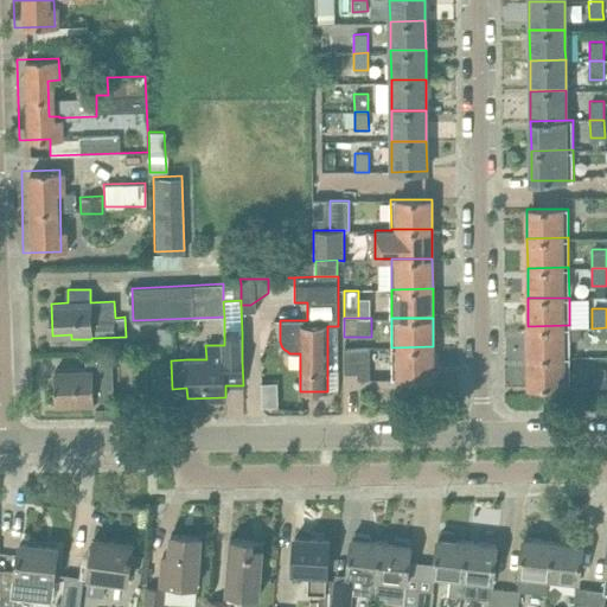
[(569,325),(528,326),(528,356),(569,356),(569,338),(580,338),(580,327),(569,327),(569,325)]
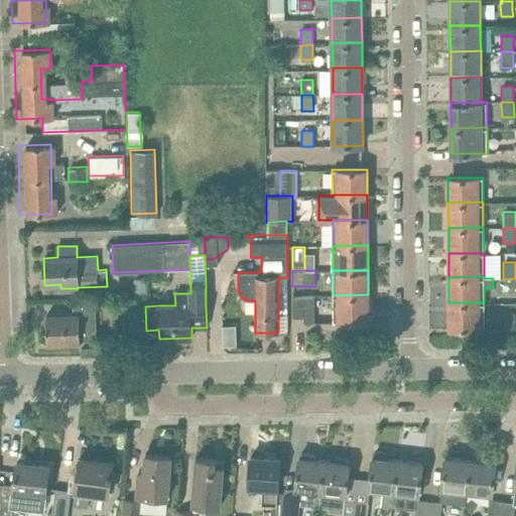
[(368,294),(333,295),(333,301),(333,321),(368,321),(368,294)]
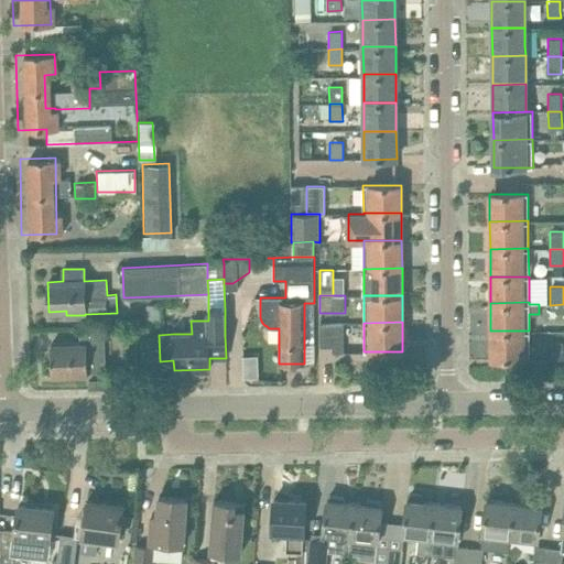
[(344,351),(343,324),(320,325),(320,347),(332,347),(332,353),(344,351)]
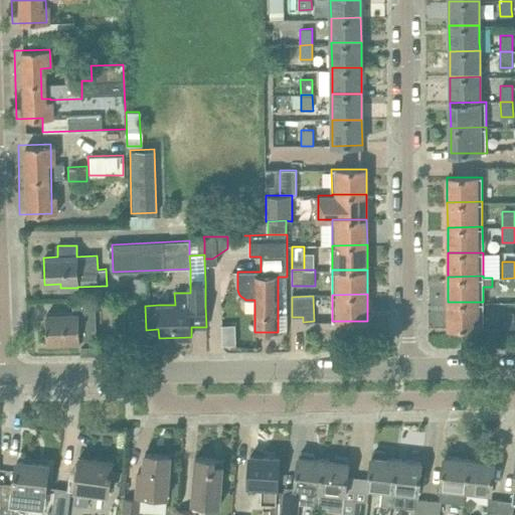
[(73,314),(46,315),(47,343),(80,342),(80,339),(97,339),(95,301),(73,302),(73,314)]
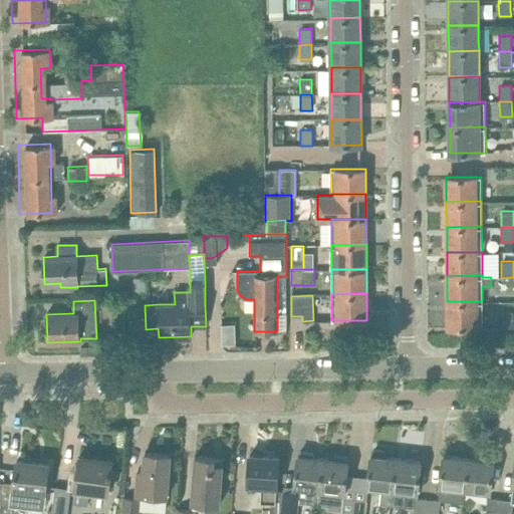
[(482,301),(447,301),(448,328),(483,327),(483,307),(482,301)]
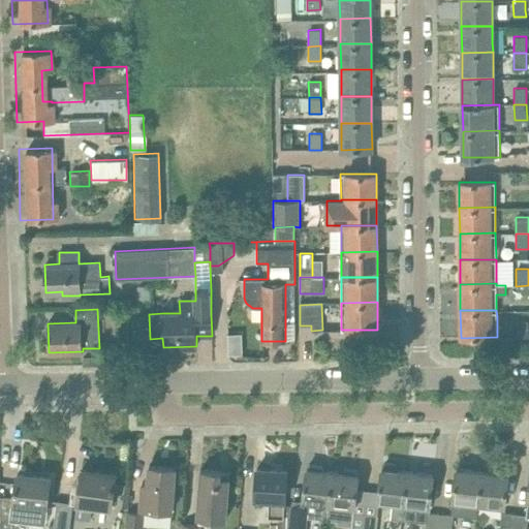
[(518,323),(518,331),(518,337),(528,337),(528,323),(518,323)]
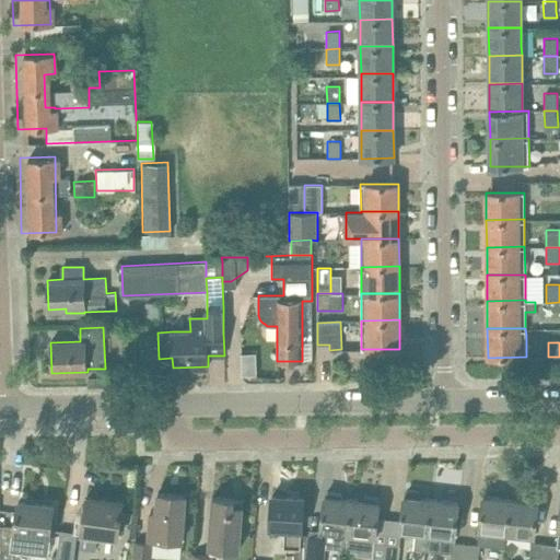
[(406,492),(406,496),(404,496),(400,531),(416,532),(413,548),(424,549),(430,499),(420,498),(420,494),(418,490),(409,490),(406,492)]
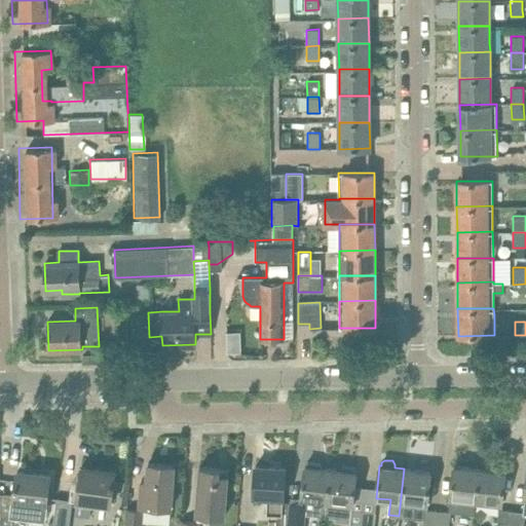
[(306,461),(306,465),(305,465),(301,497),(315,499),(313,515),(325,516),(331,468),(321,467),(321,463),(306,461)]
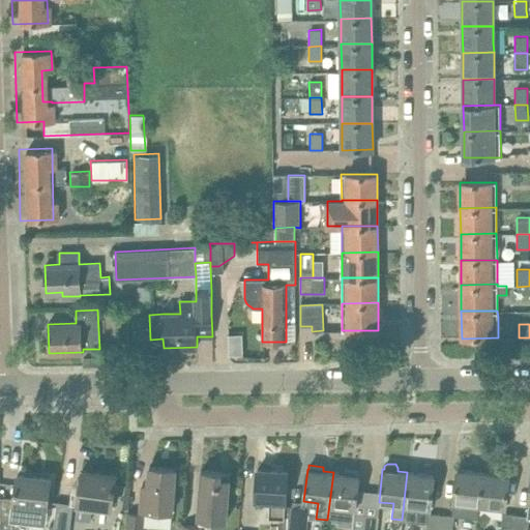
[(143,482),(141,503),(141,509),(172,511),(175,468),(149,466),(148,483),(143,482)]
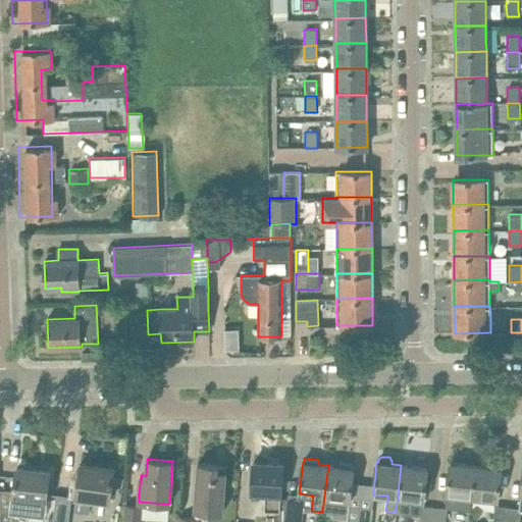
[(346,518),(345,521),(357,521),(360,507),(349,506),(353,468),(352,468),(353,464),(338,462),(337,466),(328,465),(322,512),(332,514),(332,517),(346,518)]
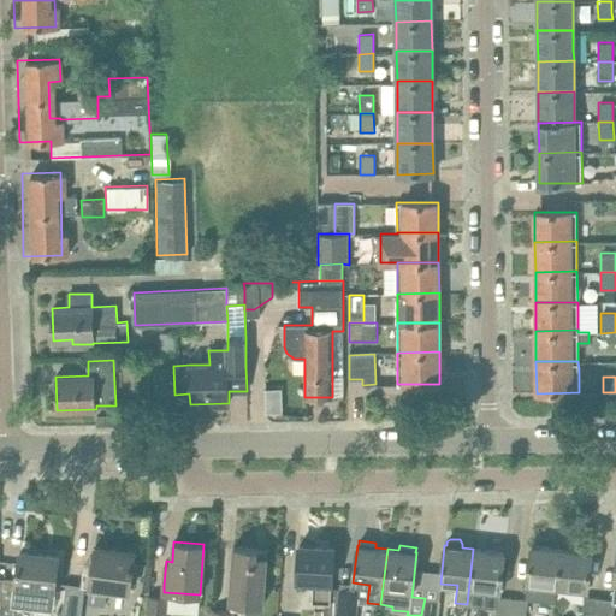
[(527,582),(526,598),(542,600),(556,602),(557,586),(562,549),(532,545),(529,569),(527,582)]
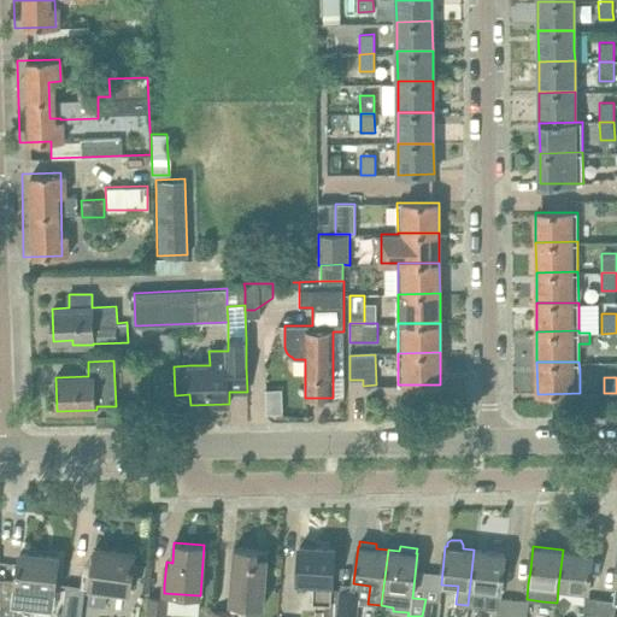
[(95,547),(93,570),(88,605),(106,607),(109,591),(129,594),(130,589),(139,591),(142,564),(134,564),(135,552),(95,547)]
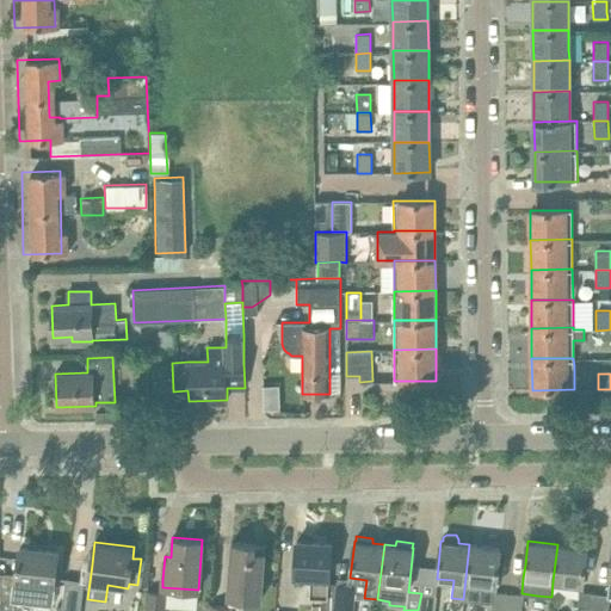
[(296,542),(295,566),(295,573),(309,574),(308,596),(322,597),(321,610),(331,610),(334,584),(328,582),(331,543),(296,542)]
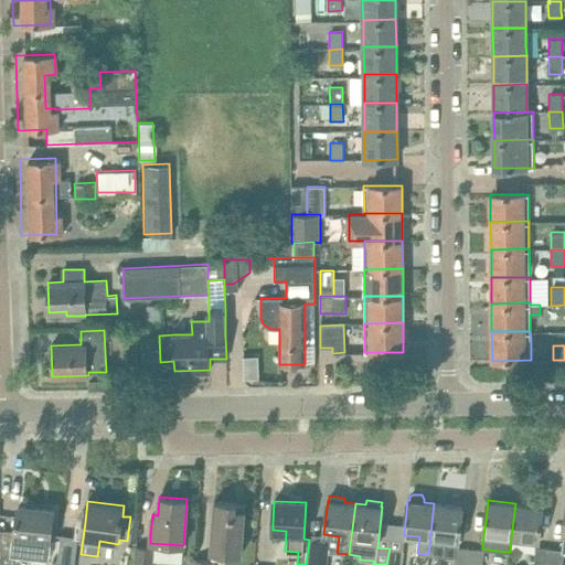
[(211,540),(211,552),(225,553),(242,554),(244,532),(245,510),(234,510),(235,503),(214,502),(213,524),(211,540)]
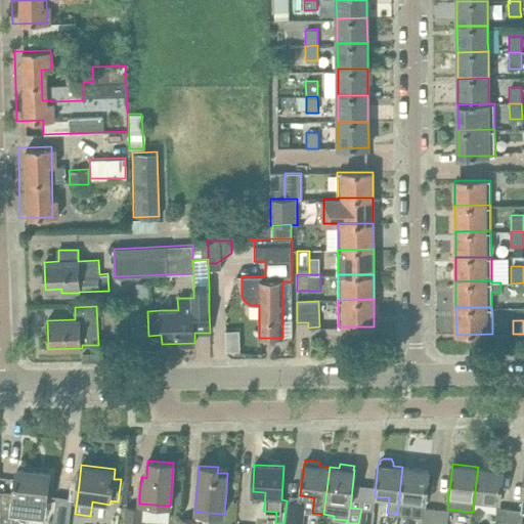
[(399,499),(397,514),(409,516),(422,517),(423,508),(425,508),(425,503),(427,490),(429,470),(402,467),(401,481),(399,499)]
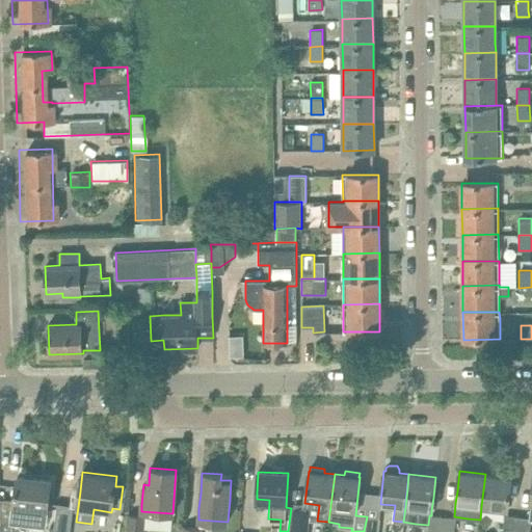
[(485,474),(481,506),(507,509),(511,477),(485,474)]
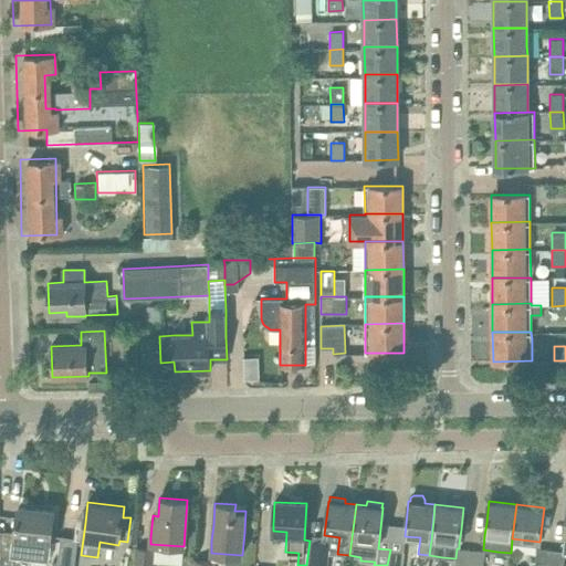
[(16,528),(12,557),(11,565),(28,565),(29,559),(29,558),(30,554),(48,556),(50,541),(52,523),(53,511),(18,506),(16,528)]
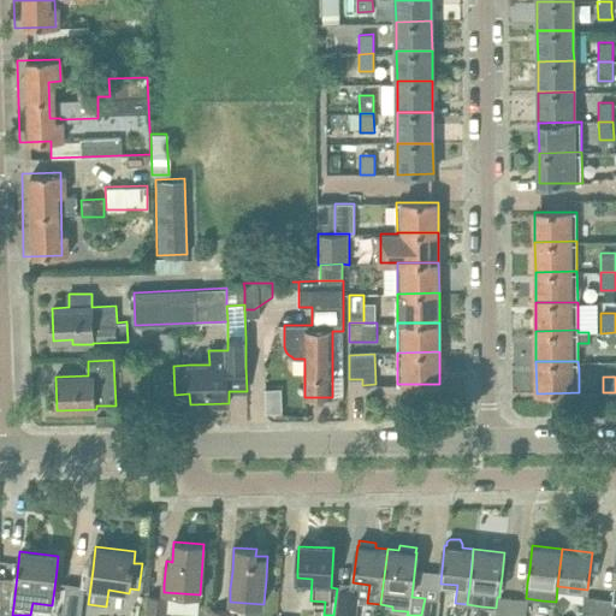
[(81,615),(86,587),(66,585),(66,590),(61,615),(81,615)]
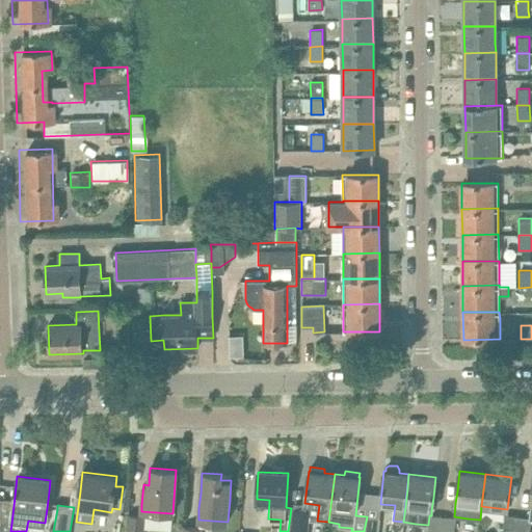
[(306,531),(309,509),(291,508),(288,531),(306,531)]
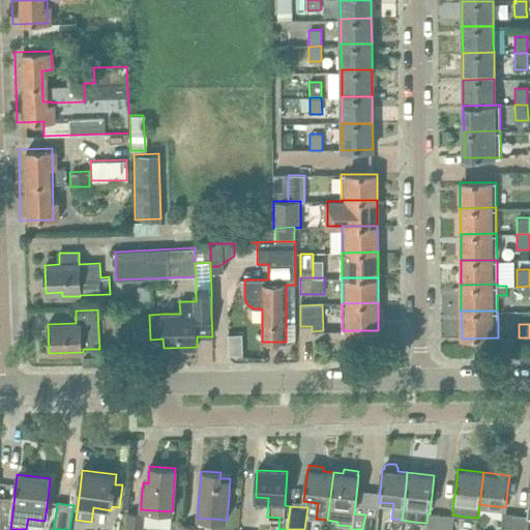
[(502,512),(500,529),(513,529),(516,514),(502,512)]
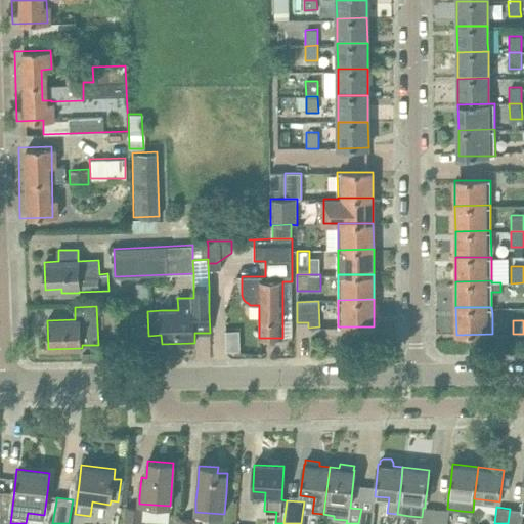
[(125,508),(123,523),(141,523),(143,509),(125,508)]
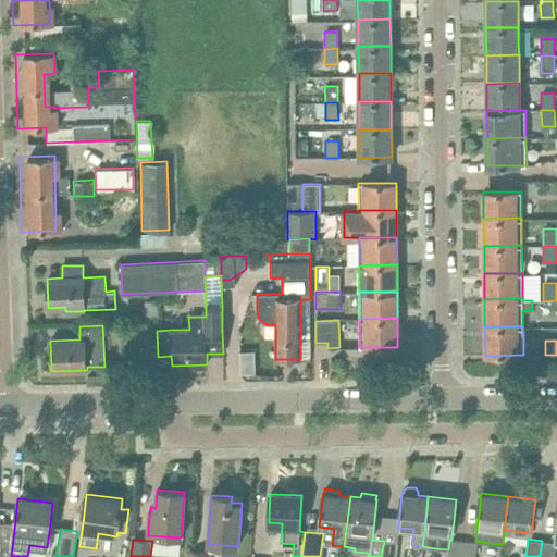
[(448,549),(447,556),(460,556),(463,541),(452,540),(449,540),(448,549)]
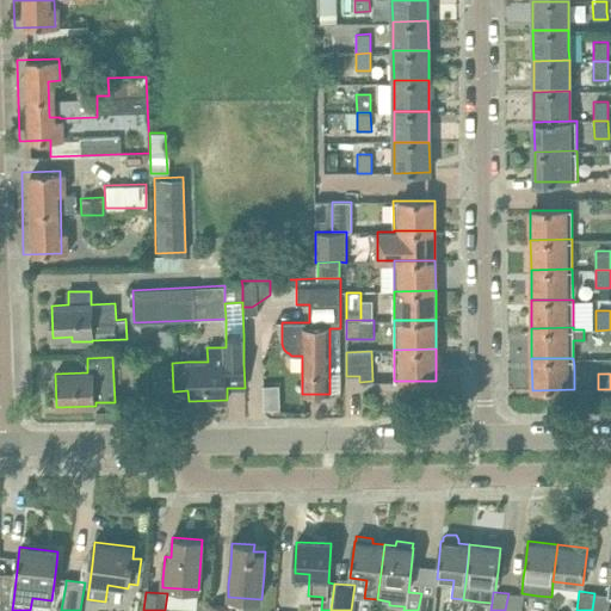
[(434,610),(437,596),(421,593),(418,610),(434,610)]
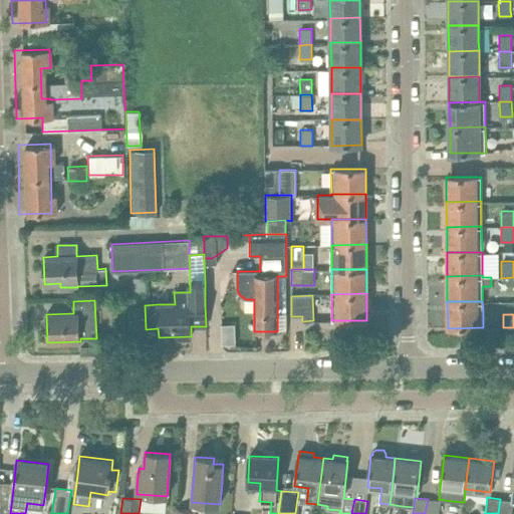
[(428,499),(425,513),(439,513),(441,501),(428,499)]
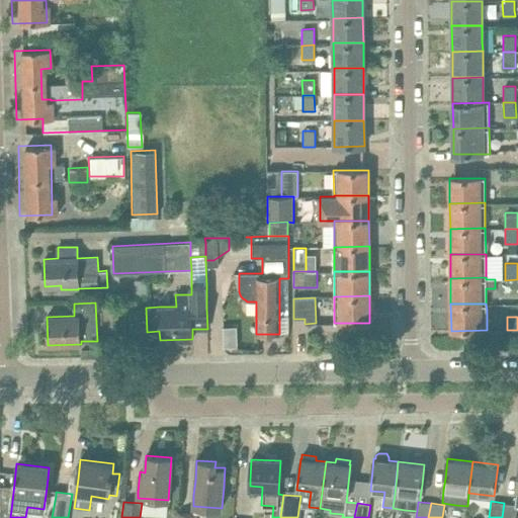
[(515,517),(517,504),(504,503),(502,517),(515,517)]
